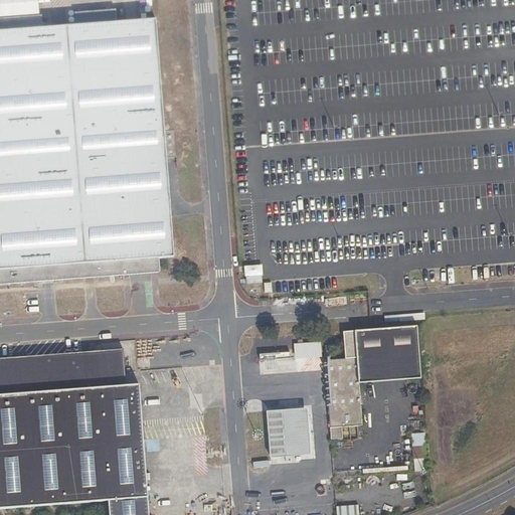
[(37,0),(0,0),(0,17),(39,14),(37,0)]
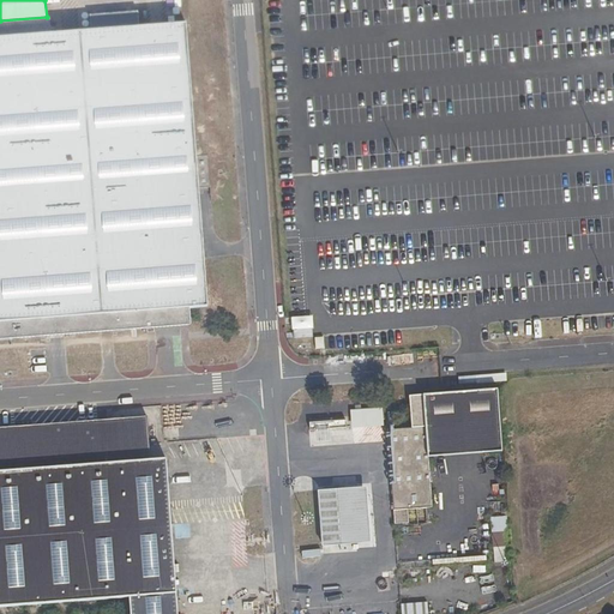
[(90,16),(91,30),(139,26),(138,12),(90,16)]
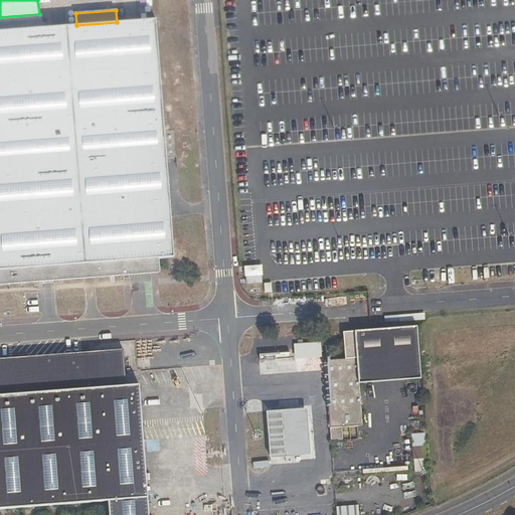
[(0,31),(3,31),(43,28),(42,15),(0,18),(0,31)]
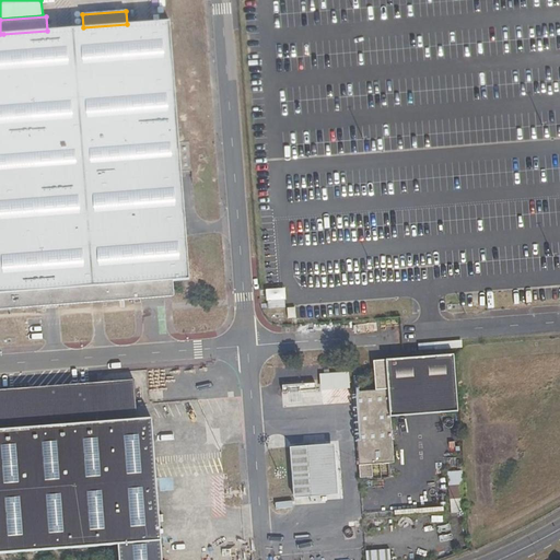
[(165,24),(0,36),(0,308),(166,296),(165,281),(188,280),(165,24)]
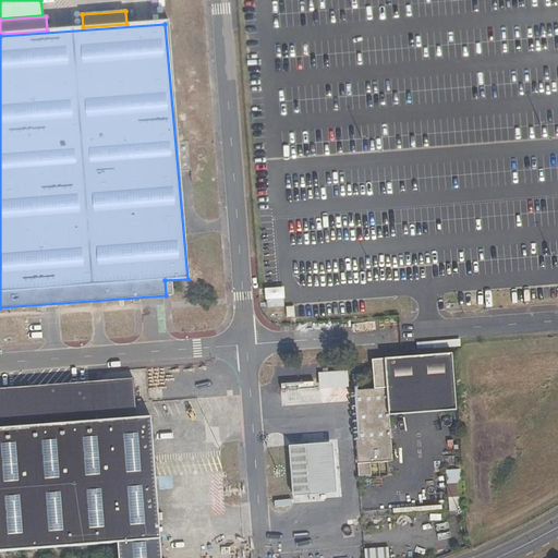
[(286,303),(284,287),(263,288),(264,304),(286,303)]
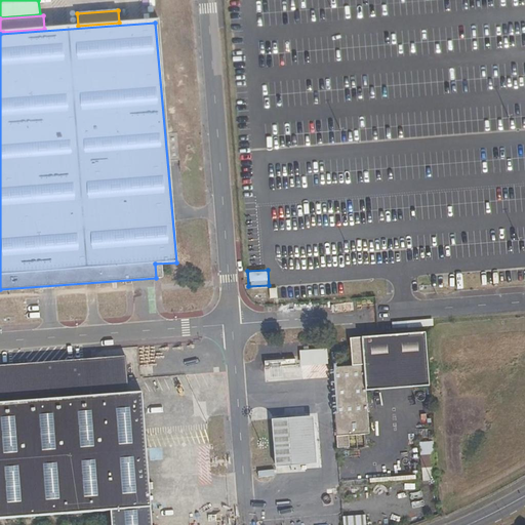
[(426,333),(362,337),(364,364),(331,367),(338,447),(349,447),(348,436),(371,434),(367,391),(430,387),(426,333)]
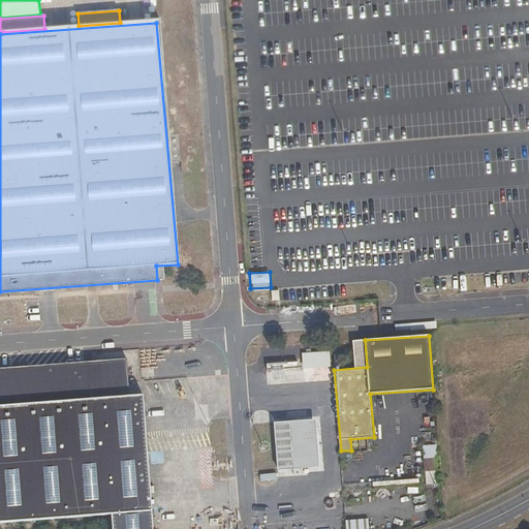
[(0,368),(0,522),(112,514),(151,510),(143,395),(129,396),(127,359),(0,368)]
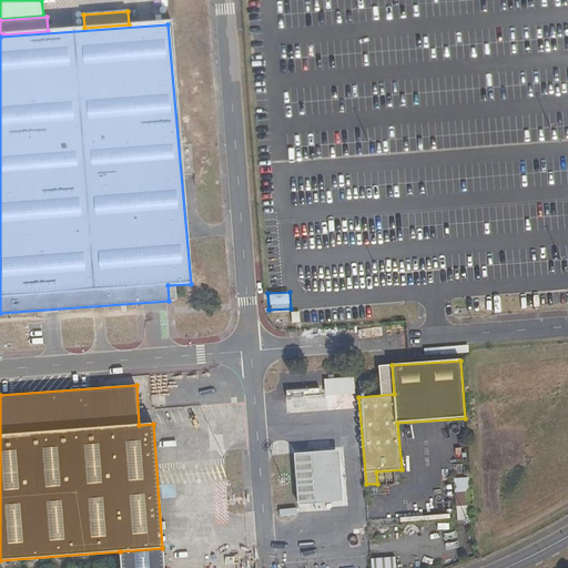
[(298,505),(344,501),(341,450),(294,455),(298,505)]
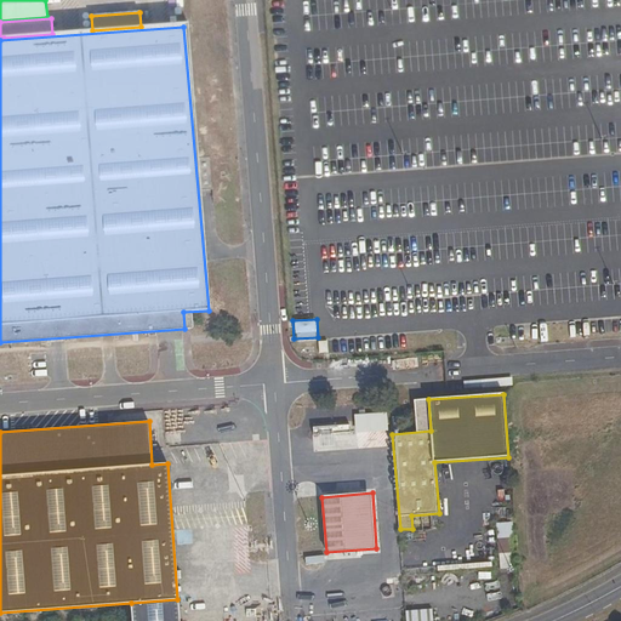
[(132,620),(178,620),(177,599),(131,603),(132,620)]
